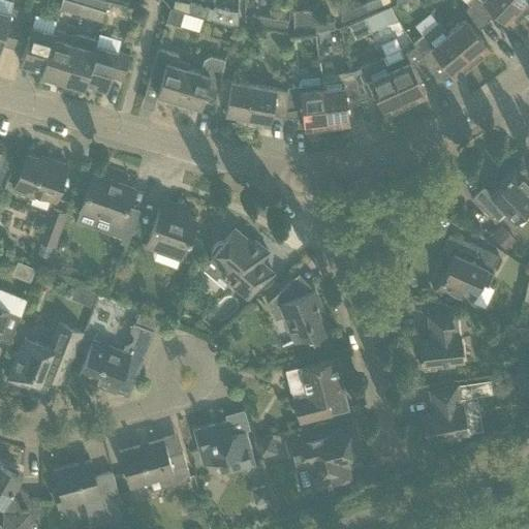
[(81,16),(85,0),(61,0),(59,9),(81,16)]
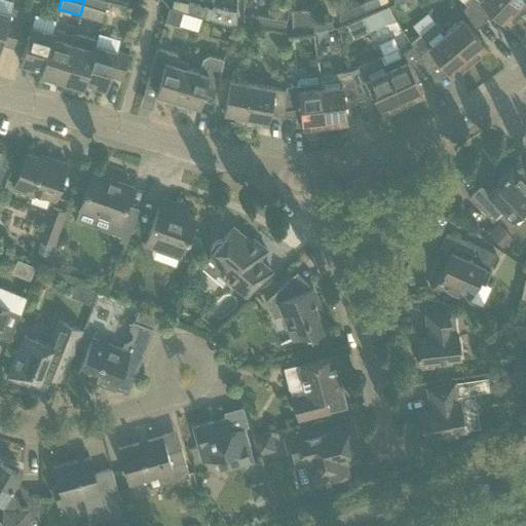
[(107,2),(101,0),(84,0),(80,15),(102,21),(107,2)]
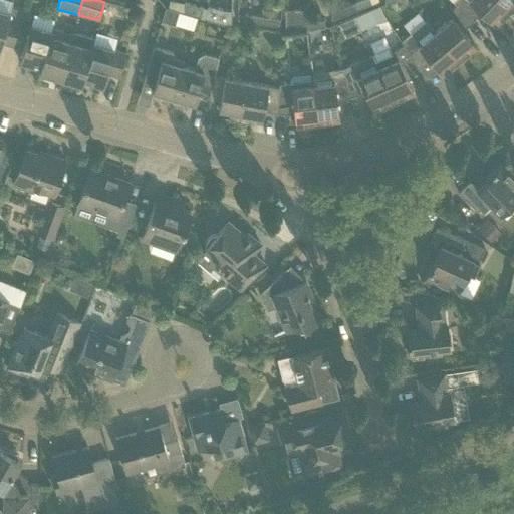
[(352,3),(343,7),(340,0),(331,0),(330,20),(355,10),(352,3)]
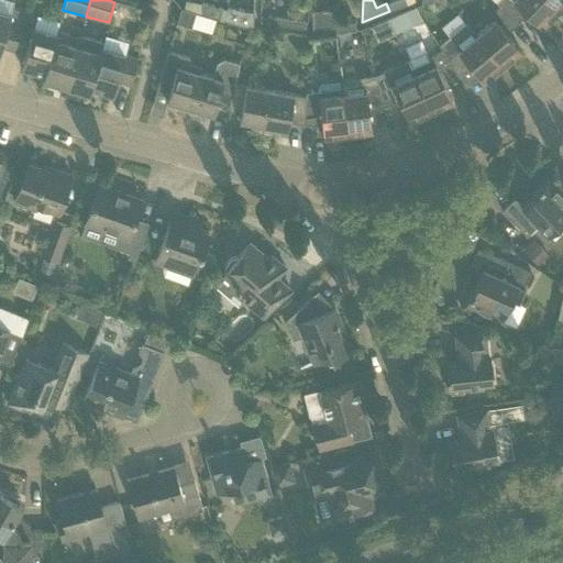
[(405,0),(395,0),(386,3),(389,11),(407,4),(405,0)]
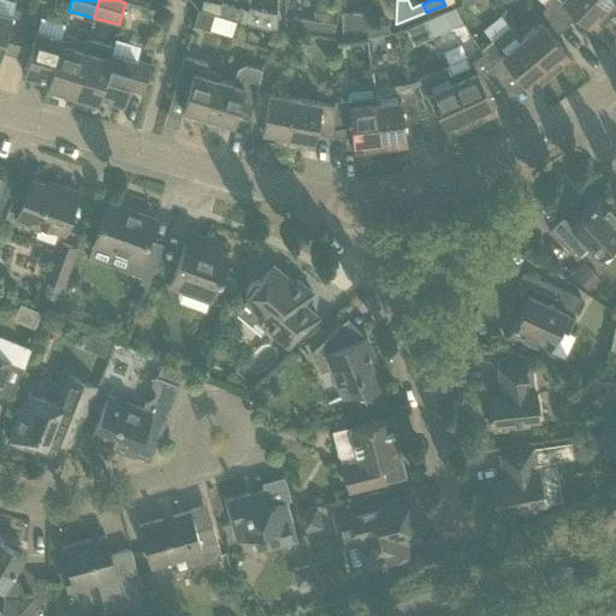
[(610,10),(599,0),(544,0),(542,3),(546,6),(564,23),(574,12),(592,29),(610,10)]
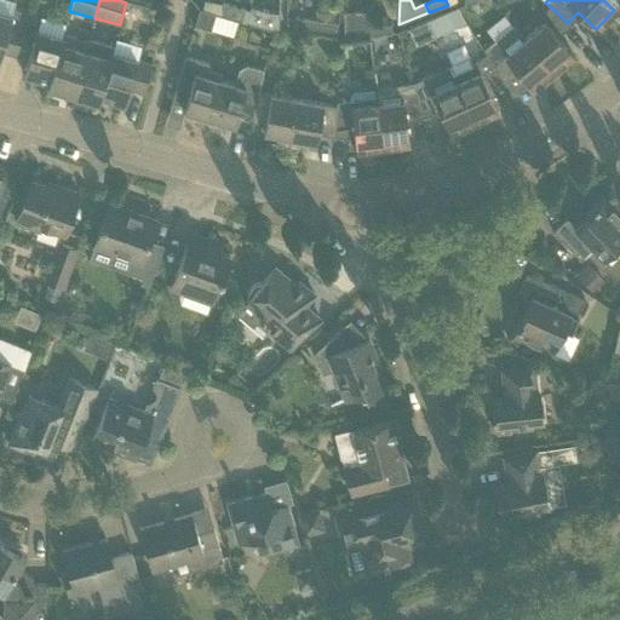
[(222,4),(222,16),(246,23),(250,11),(222,4)]
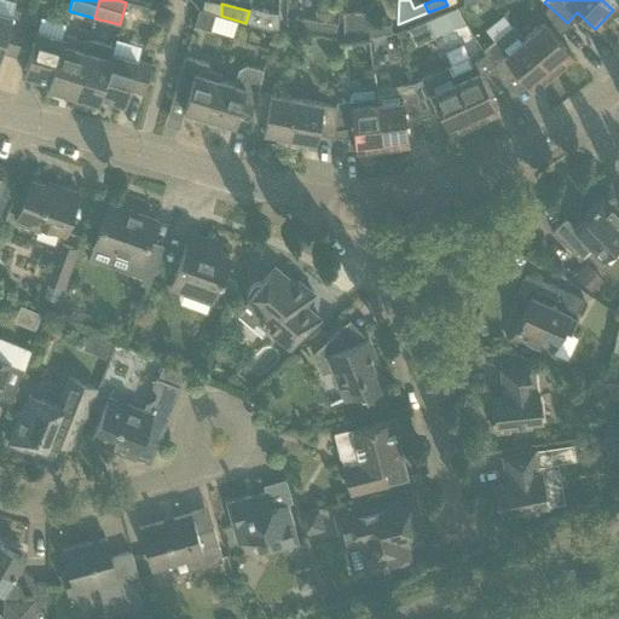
[(543,21),(524,38),(550,71),(571,55),(556,35),(567,23),(549,6),(539,17),(543,21)]
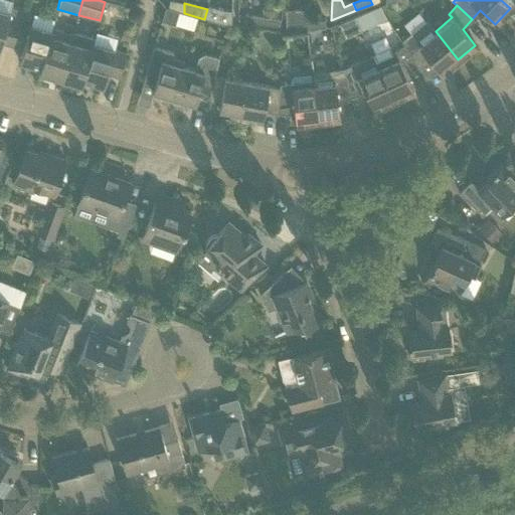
[(207,9),(204,19),(224,24),(230,25),(231,11),(224,10),(207,6),(207,9)]
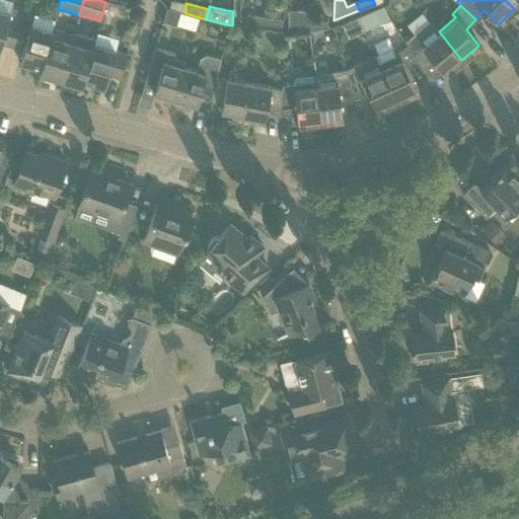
[(0,10),(0,46),(1,43),(12,46),(19,22),(22,11),(10,7),(9,13),(0,10)]
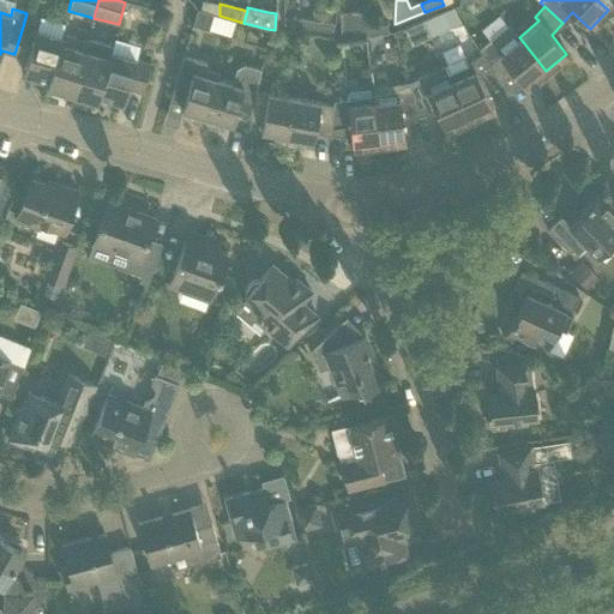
[(212,14),(210,13),(198,10),(197,10),(192,25),(208,30),(212,14)]
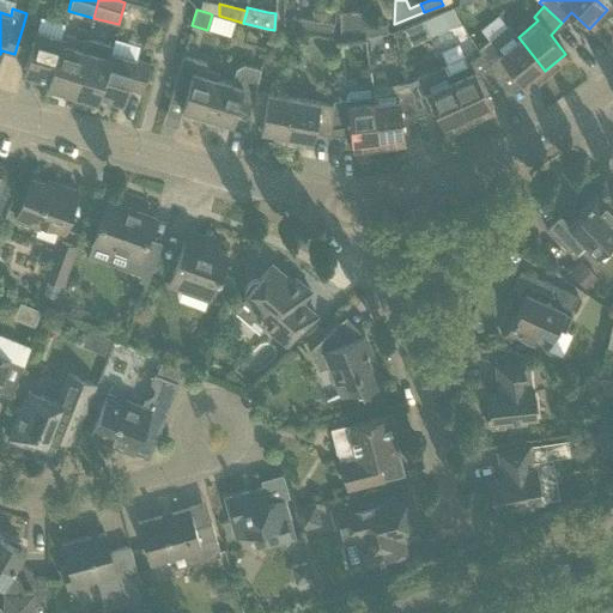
[(366,26),(366,19),(365,19),(366,12),(339,11),(339,38),(366,35),(365,26),(366,26)]
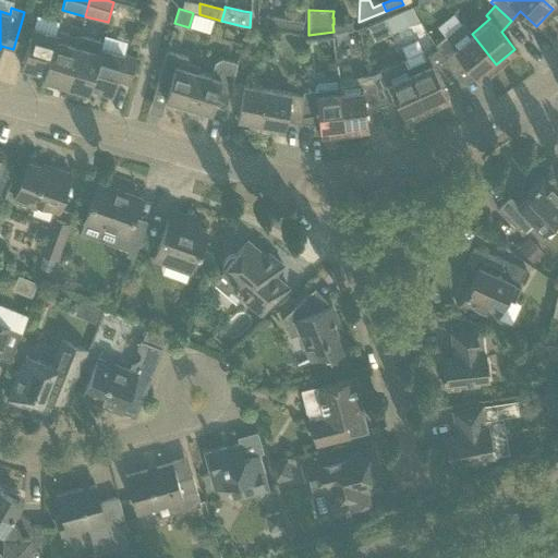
[(404,11),(386,20),(391,32),(403,26),(411,23),(404,11)]
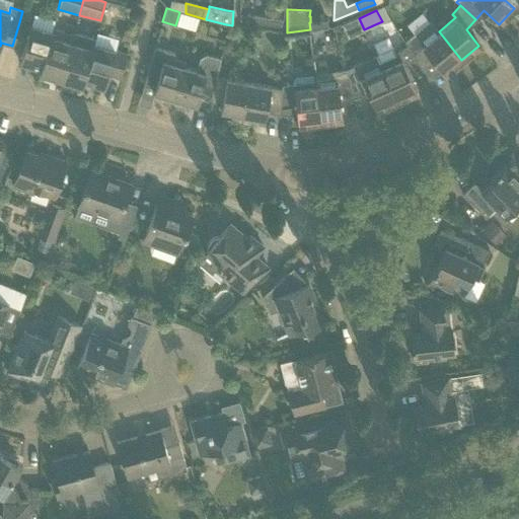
[(22,11),(19,22),(12,46),(22,50),(19,62),(40,68),(41,69),(50,36),(51,36),(52,32),(30,26),(33,14),(22,11)]
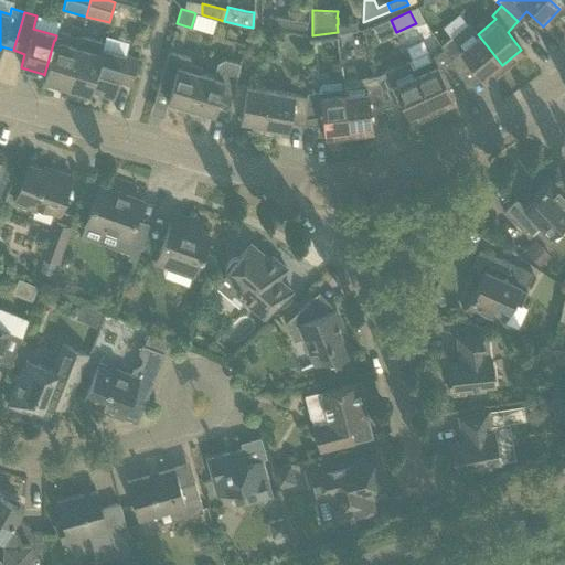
[(286,25),(287,18),(268,16),(267,23),(286,25)]
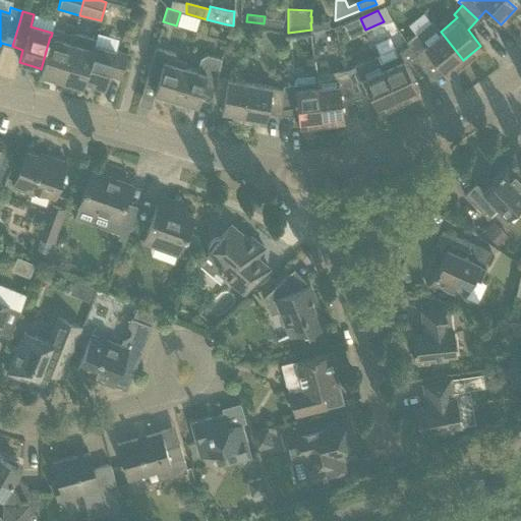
[(282,19),(265,16),(264,23),(281,26),(282,19)]
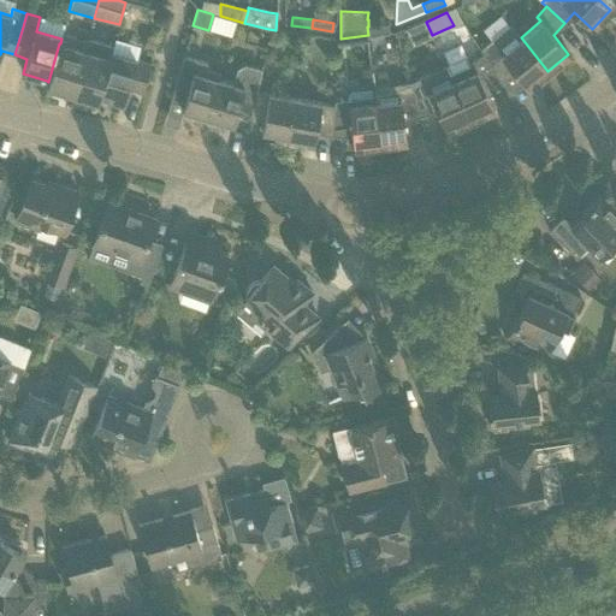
[(379,19),(368,19),(368,27),(367,27),(368,35),(389,33),(388,24),(380,25),(379,19)]
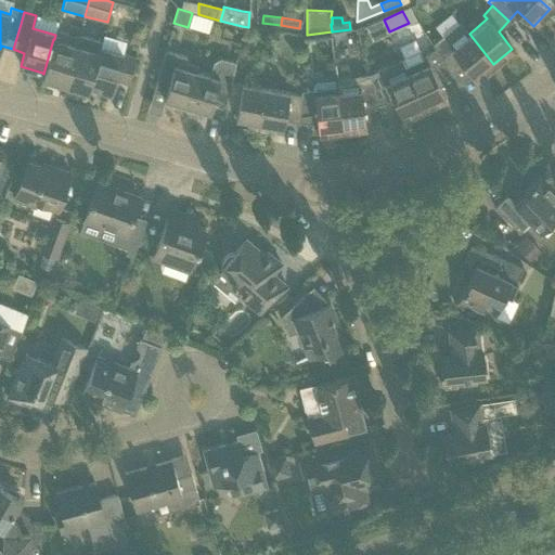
[(493,64),(469,34),(460,23),(433,44),(435,49),(449,71),(462,62),(476,79),(493,64)]
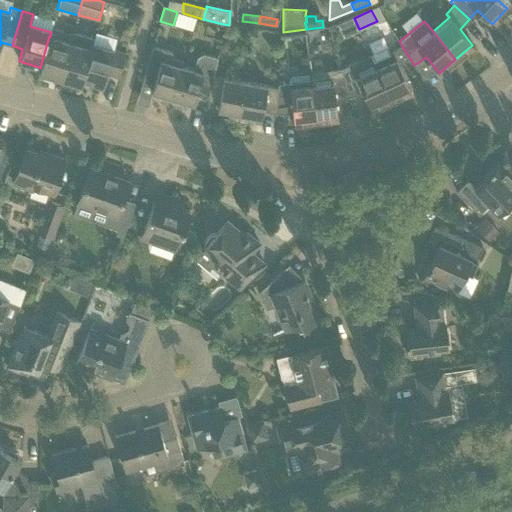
[(122,28),(118,39),(127,42),(130,31),(122,28)]
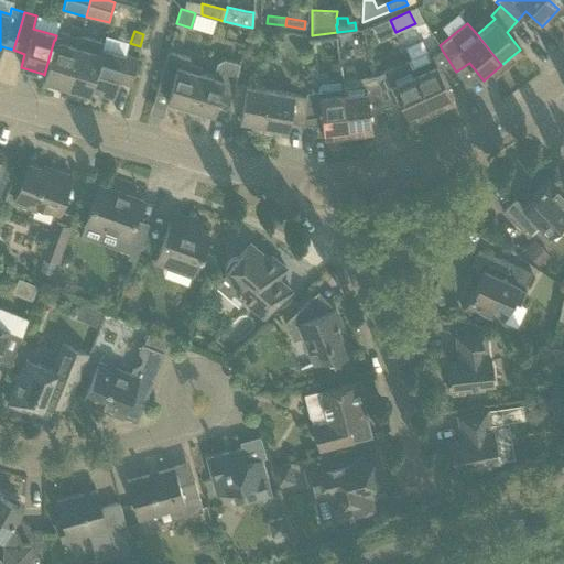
[(80,36),(77,46),(65,86),(88,93),(90,88),(100,53),(99,53),(100,49),(102,43),(80,36)]
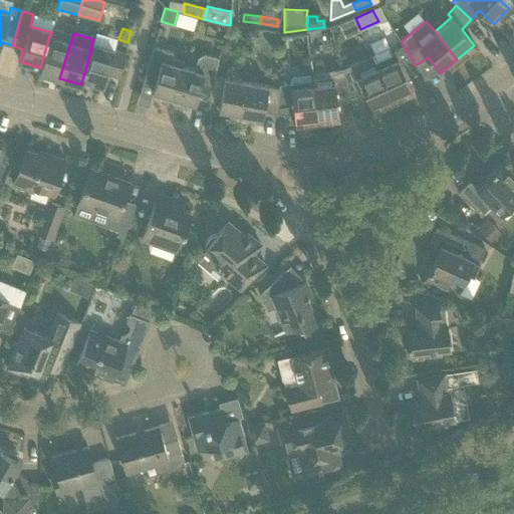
[(40,68),(39,67),(38,72),(59,78),(70,42),(50,36),(49,36),(40,68)]
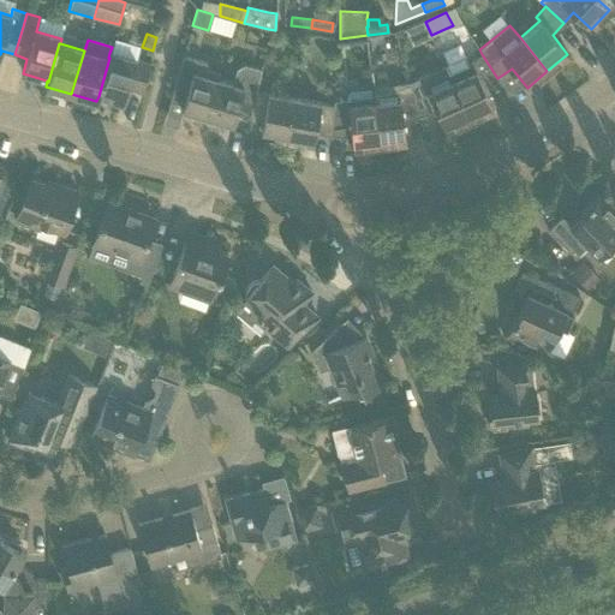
[(109,53),(108,58),(109,58),(99,96),(123,103),(127,88),(142,93),(150,64),(109,53)]
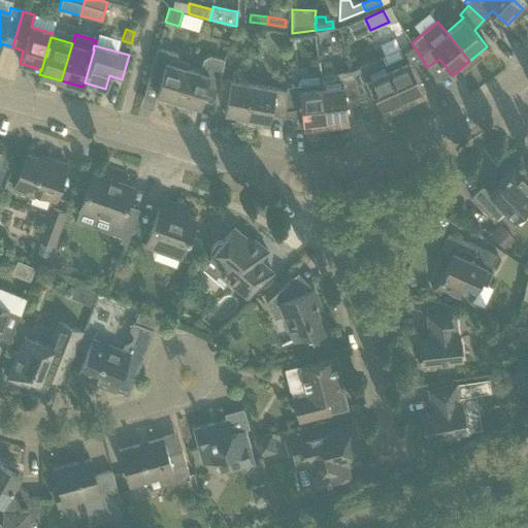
[(402,56),(385,64),(388,70),(403,103),(424,94),(415,75),(427,67),(414,46),(401,54),(402,56)]
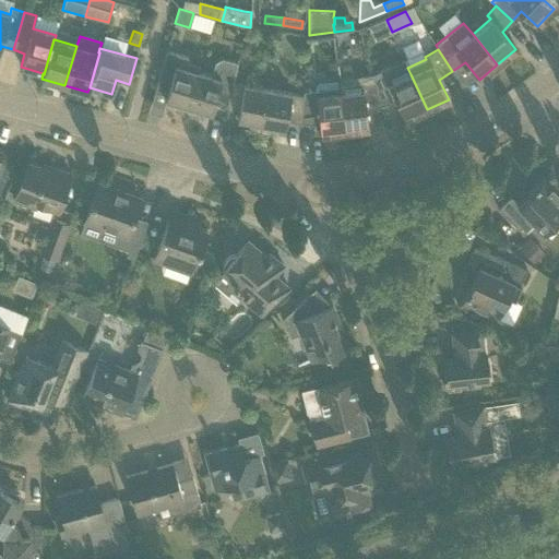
[(188,57),(166,51),(155,88),(167,92),(165,99),(177,103),(175,111),(186,115),(199,72),(185,69),(188,57)]
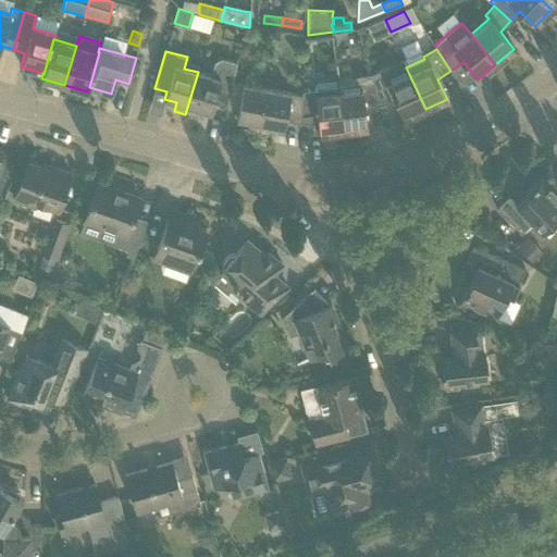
[(212,76),(198,72),(185,114),(197,118),(199,109),(211,112),(213,106),(225,109),(232,83),(237,64),(222,60),(215,63),(212,76)]
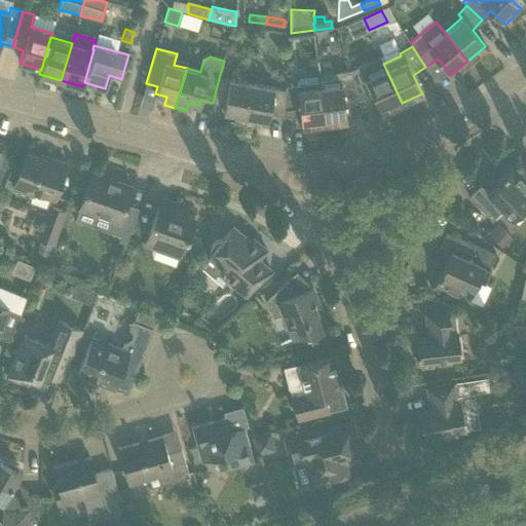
[(380,57),(350,70),(359,97),(372,94),(381,112),(402,103),(386,70),(383,64),(380,57)]
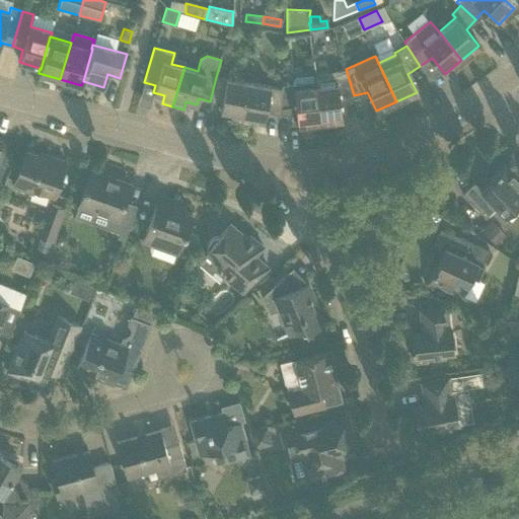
[(354,95),(346,69),(314,73),(314,75),(315,86),(319,123),(342,120),(340,99),(354,95)]
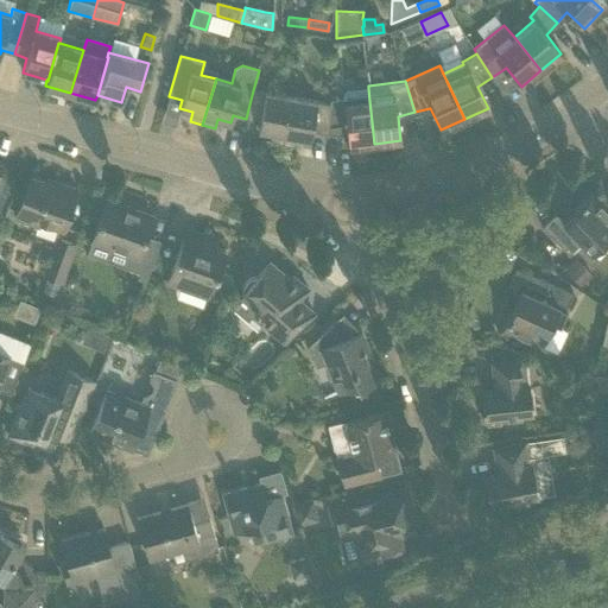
[(329,103),(328,127),(346,125),(349,146),(374,144),(369,101),(368,88),(347,90),(343,94),(343,99),(330,101),(329,103)]
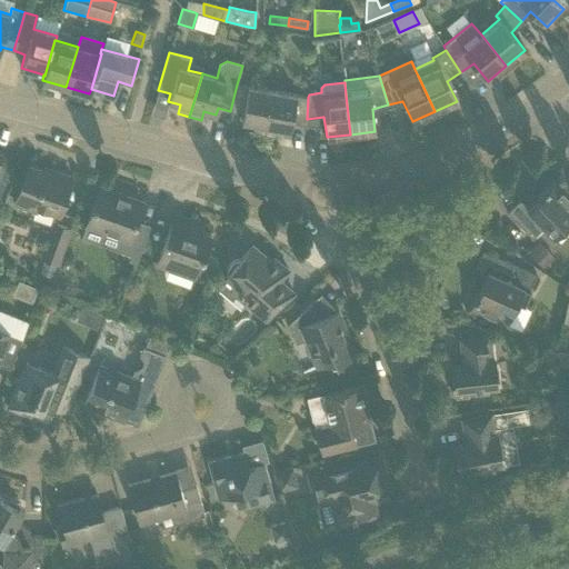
[(272,90),(237,85),(230,111),(242,113),(241,121),(253,123),(252,132),(265,135),(272,90)]
